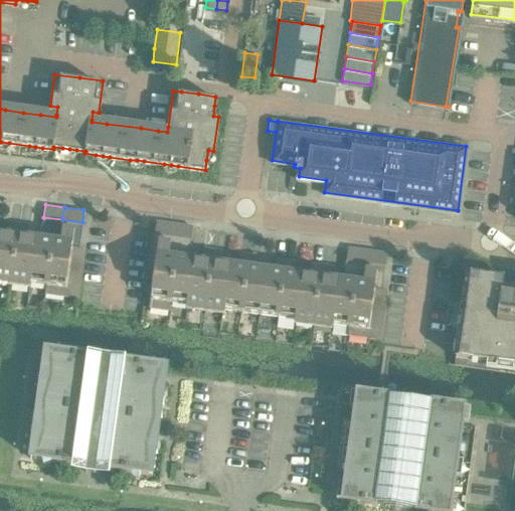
[(154,232),(172,235),(174,222),(156,219),(154,232)]
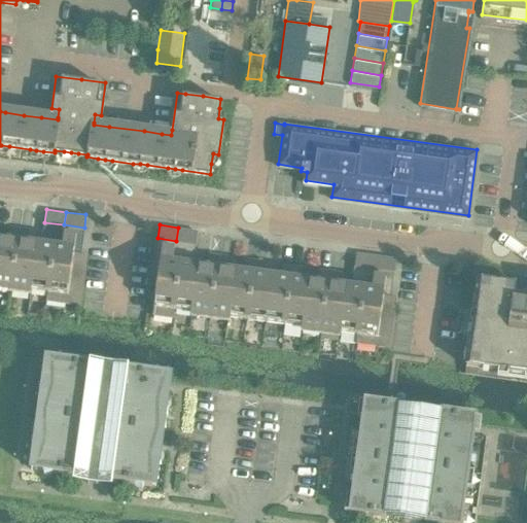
[(8,236),(18,238),(19,227),(9,225),(8,236)]
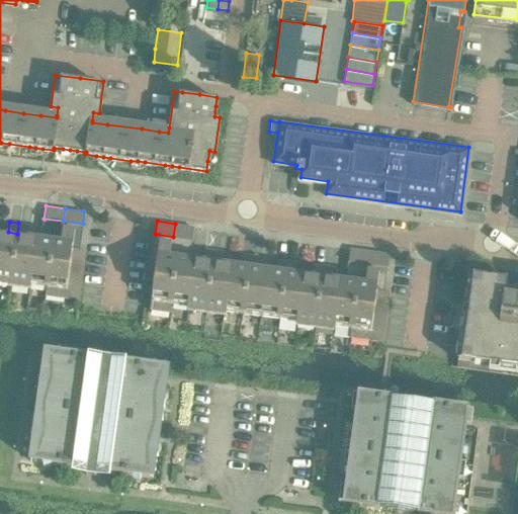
[(0,277),(11,279),(29,281),(46,284),(45,293),(47,293),(79,297),(85,248),(80,247),(72,246),(74,228),(42,223),(41,232),(46,238),(0,231),(0,277)]
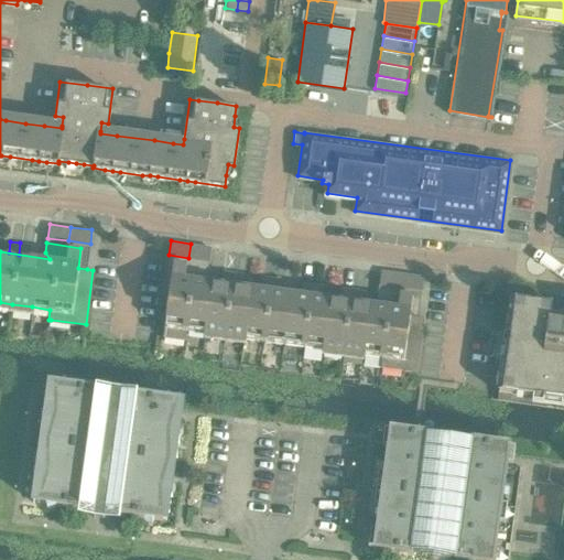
[(20,243),(19,255),(29,256),(31,244),(20,243)]
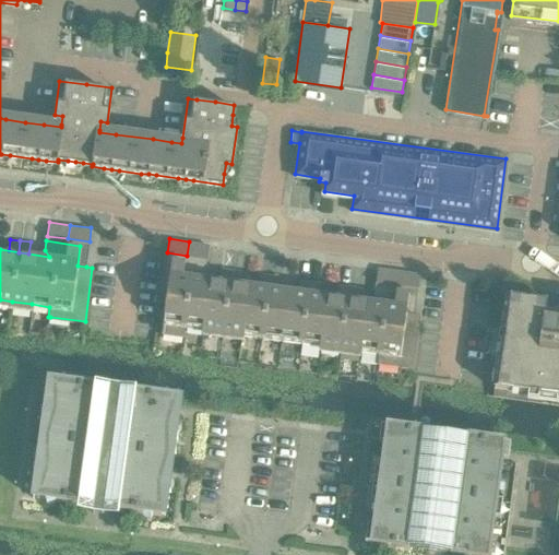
[(189,241),(187,256),(206,258),(209,244),(189,241)]
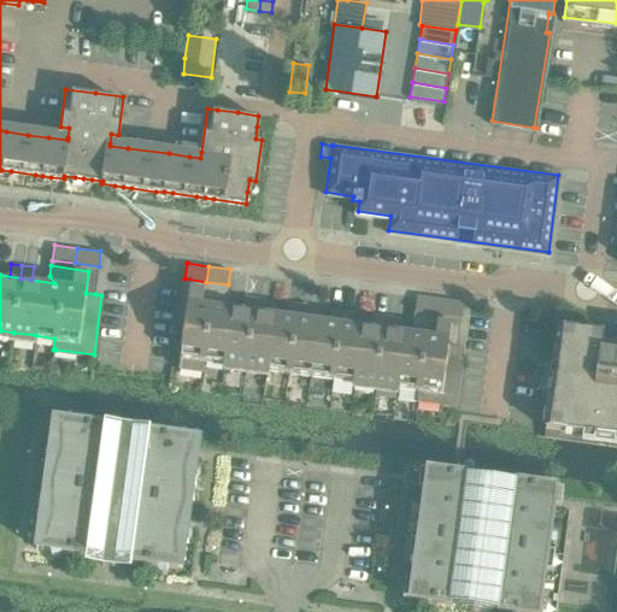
[(180,365),(178,366),(201,370),(203,370),(205,359),(224,363),(246,365),(268,368),(289,371),(311,374),(333,377),(354,380),(376,383),(399,386),(417,388),(417,399),(419,399),(454,404),(463,345),(457,345),(448,343),(452,322),(413,316),(412,327),(417,334),(222,307),(225,302),(228,290),(191,286),(187,307),(187,309),(186,321),(183,339),(182,346),(180,365)]
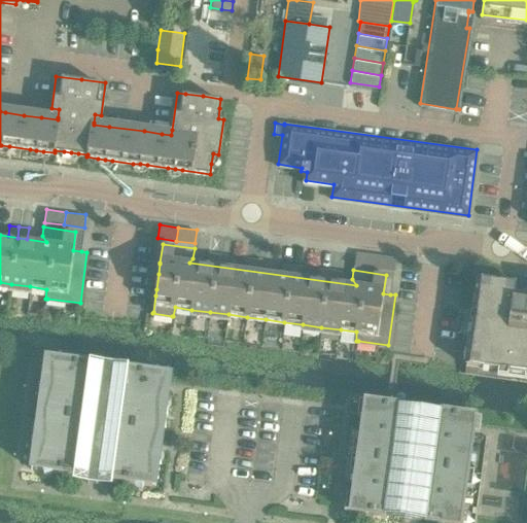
[(354,265),(374,268),(376,254),(356,251),(354,265)]
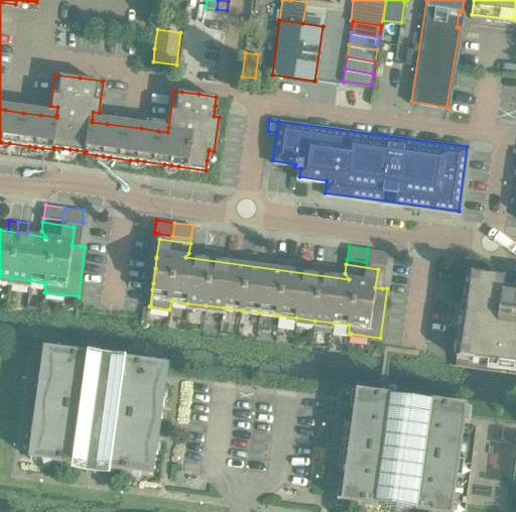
[(204,258),(212,260),(214,249),(205,247),(204,258)]
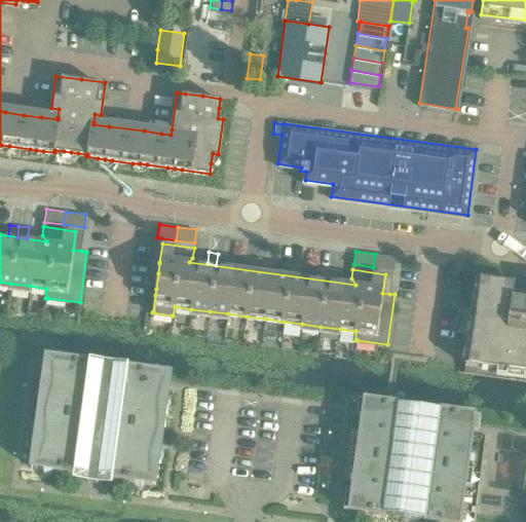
[(218,254),(216,265),(225,266),(227,255),(218,254)]
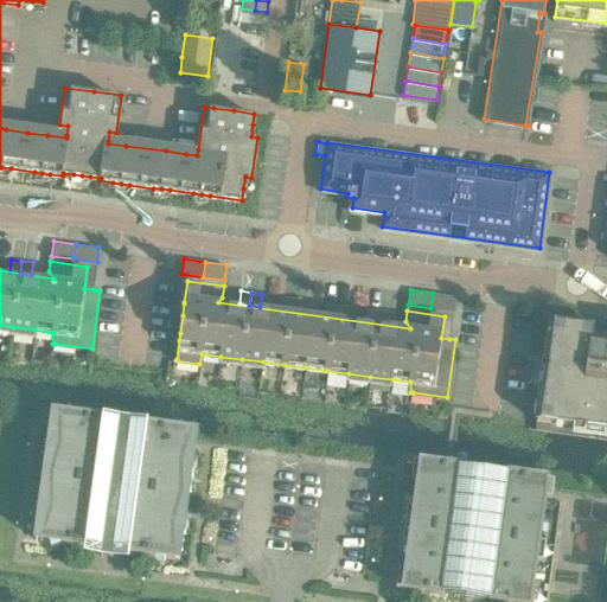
[(433,293),(430,308),(454,312),(457,296),(433,293)]
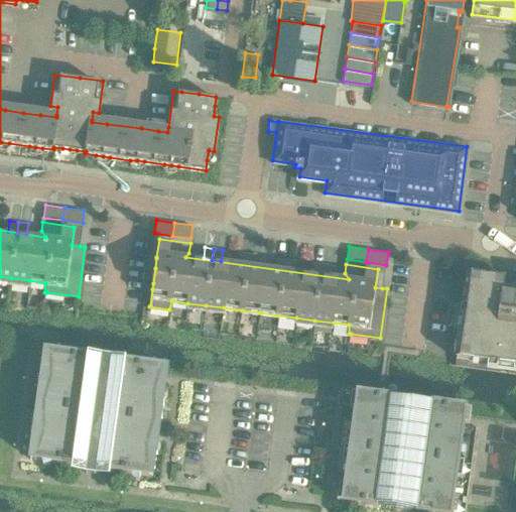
[(241,252),(240,263),(249,264),(250,253),(241,252)]
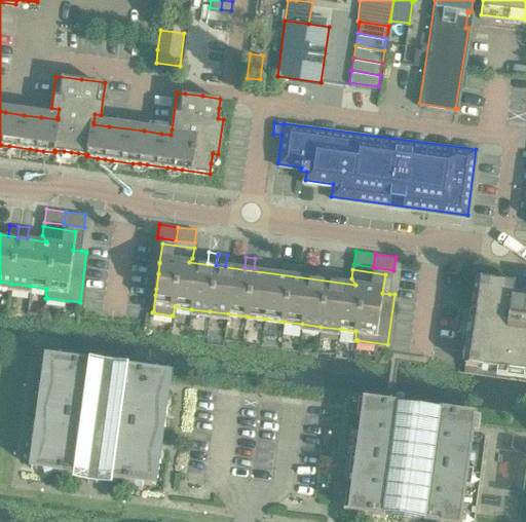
[(255,258),(254,269),(262,271),(264,260),(255,258)]
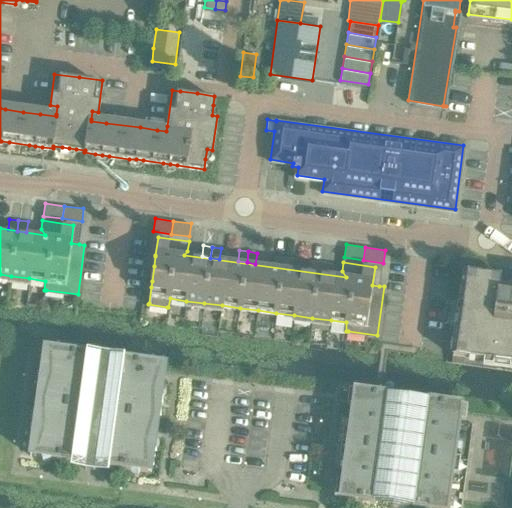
[(274,266),(283,267),(285,256),(276,255),(274,266)]
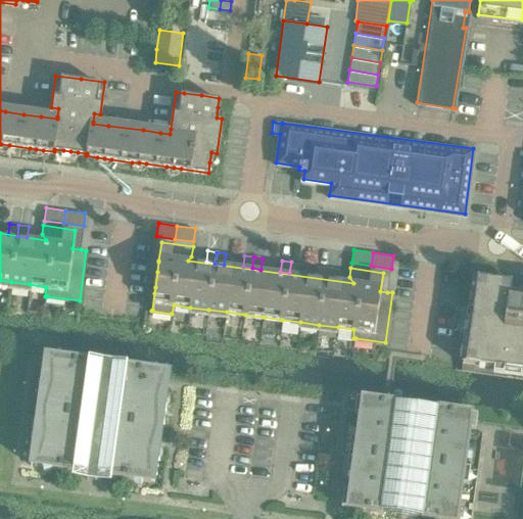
[(291,262),(289,273),(298,274),(300,263),(291,262)]
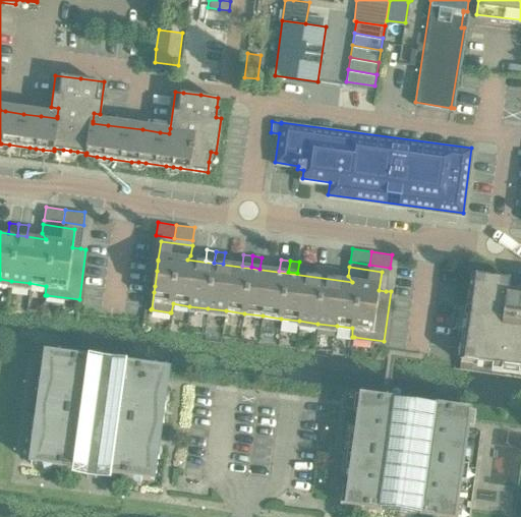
[(315,276),(325,277),(326,266),(316,265),(315,276)]
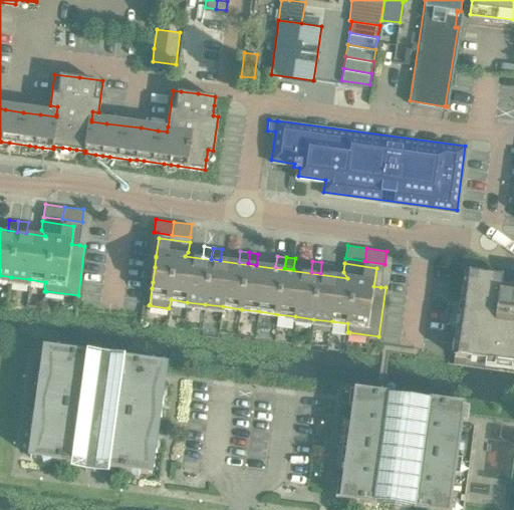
[(321,262),(320,273),(329,274),(330,263),(321,262)]
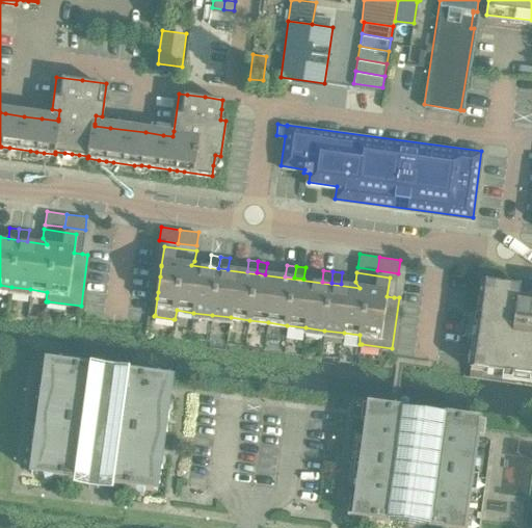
[(482,280),(469,373),(482,375),(483,369),(514,373),(514,375),(531,377),(531,280),(521,279),(520,285),(482,280)]
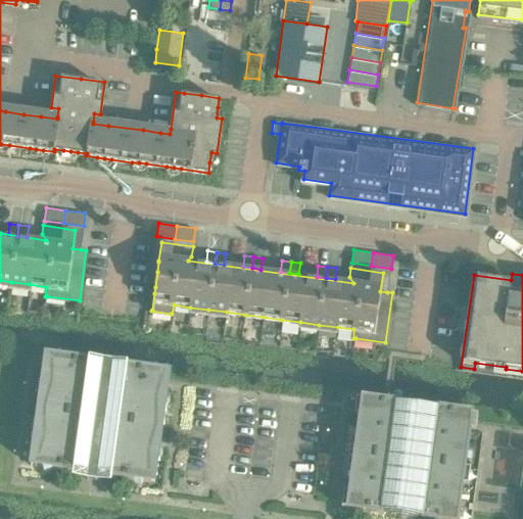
[(47,366),(34,464),(42,465),(43,469),(52,466),(74,469),(87,477),(91,478),(96,479),(110,474),(110,475),(134,478),(141,483),(144,479),(152,480),(165,381),(167,375),(168,368),(49,350),(48,359),(47,366)]
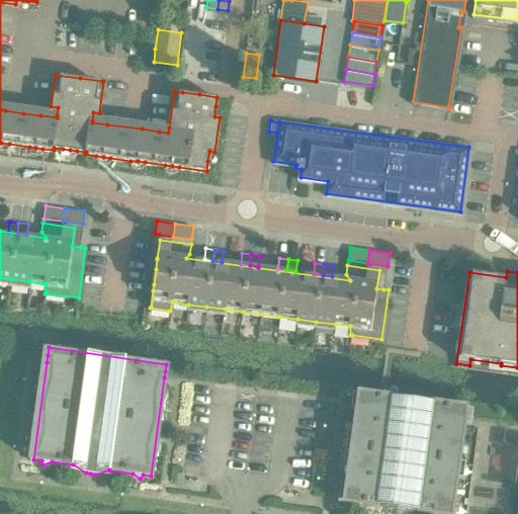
[(436,513),(451,513),(462,435),(465,414),(466,407),(400,398),(358,392),(343,502),(398,508),(436,513)]
